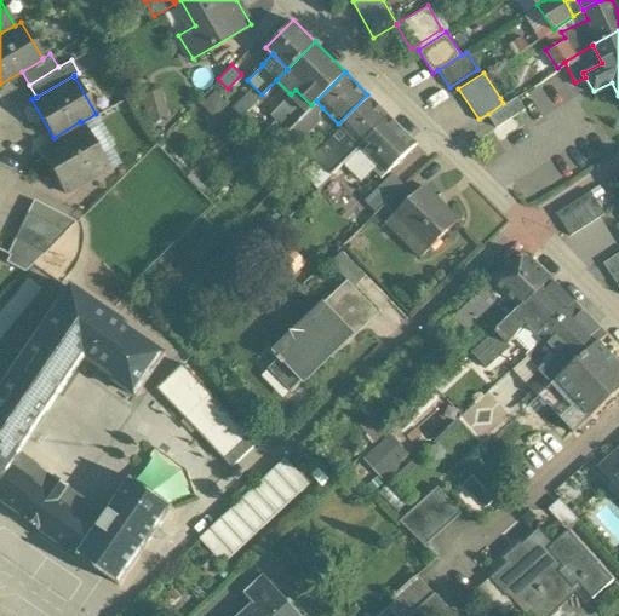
[(291,95),(290,93),(269,114),(274,120),(264,130),(257,124),(248,133),(267,151),(288,128),(311,105),(296,90),(291,95)]
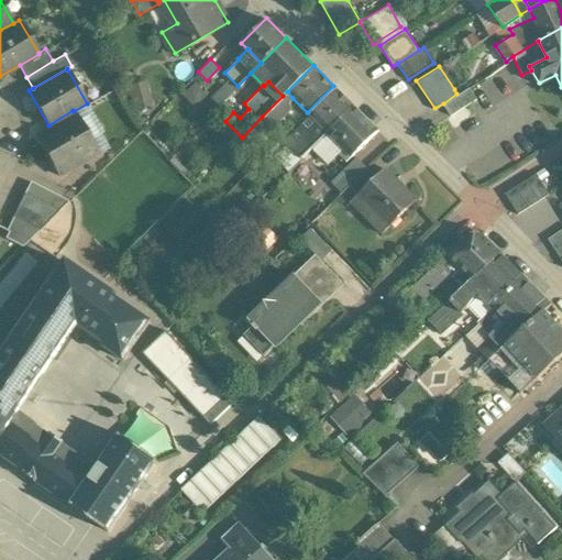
[(223,85),(211,97),(219,105),(231,92),(223,85)]
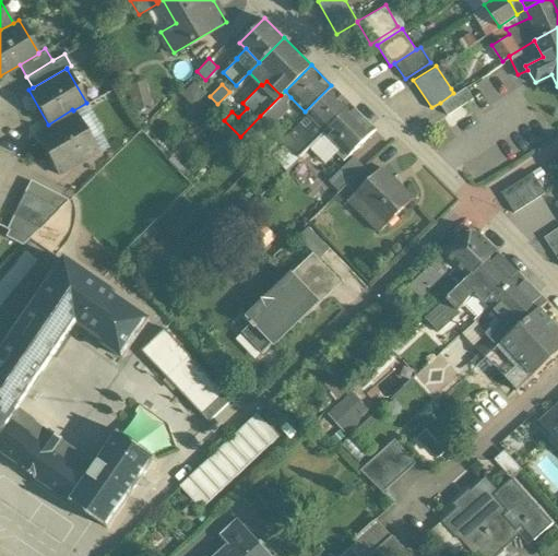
[(331,85),(305,111),(319,125),(324,131),(352,105),(331,85)]
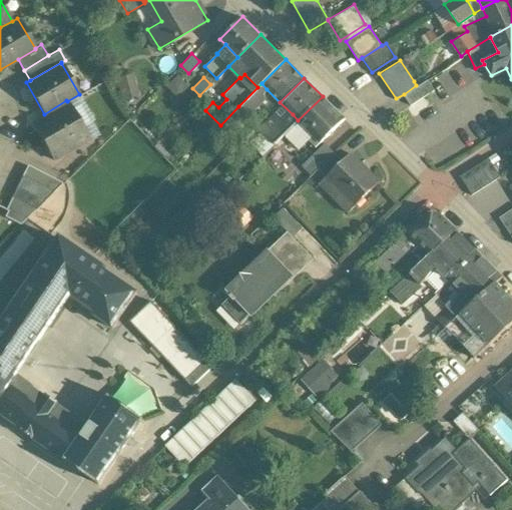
[(416,85),(404,94),(410,103),(433,88),(427,78),(416,85)]
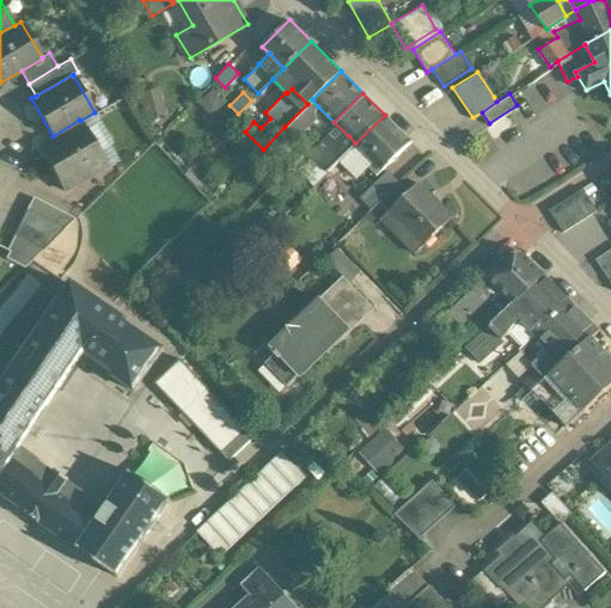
[(307,104),(285,127),(295,137),(316,117),(316,112),(313,111),(318,106),(312,99),(307,104)]
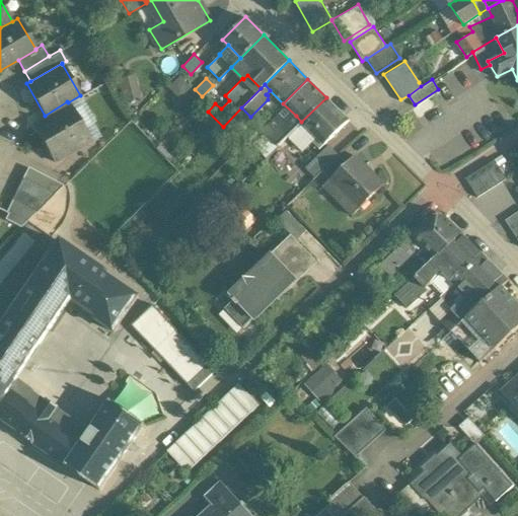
[(326,97),(301,122),(316,136),(312,140),(319,147),(348,119),(326,97)]
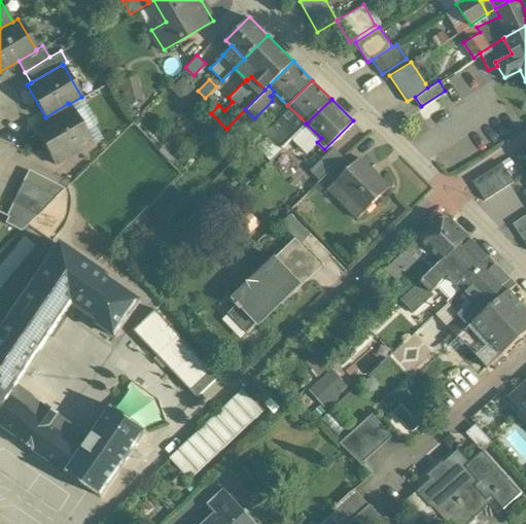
[(45,117),(32,125),(55,163),(91,141),(69,104),(68,103),(45,117)]
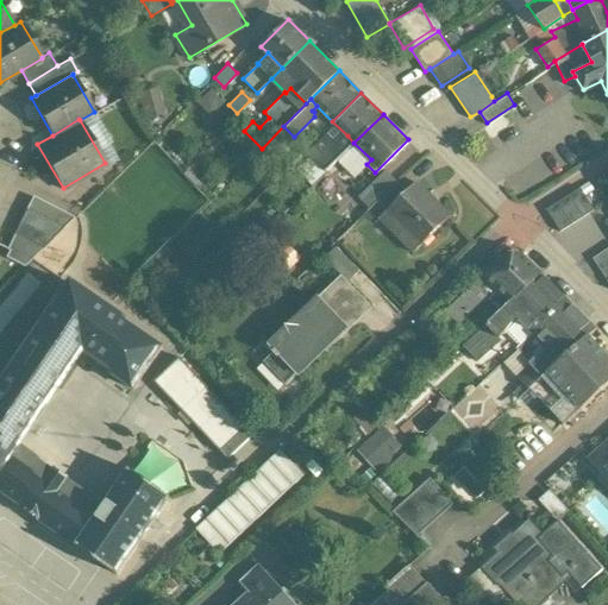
[(337,139),(315,159),(326,169),(337,159),(353,143),(348,136),(343,140),(342,139),(337,139)]
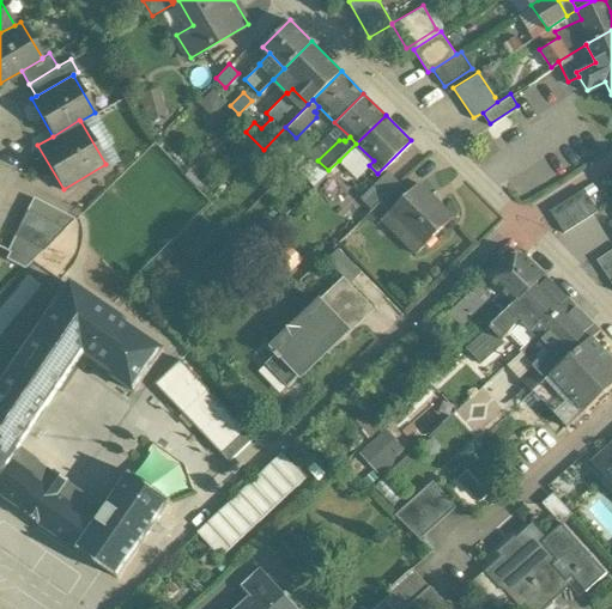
[(356,144),(339,160),(356,177),(368,165),(376,174),(377,174),(369,165),(374,160),(356,144)]
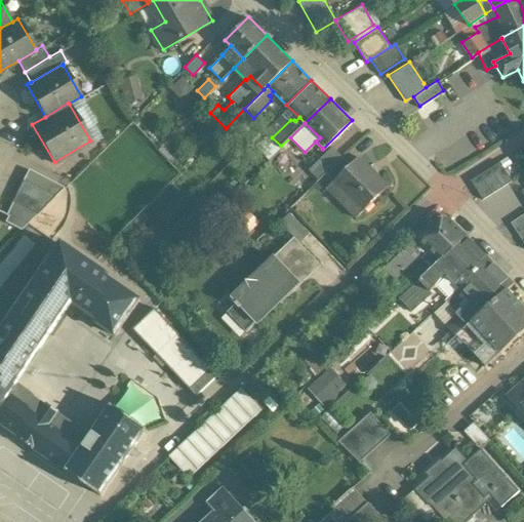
[(332,145),(309,168),(318,178),(324,172),(341,155),(332,145)]
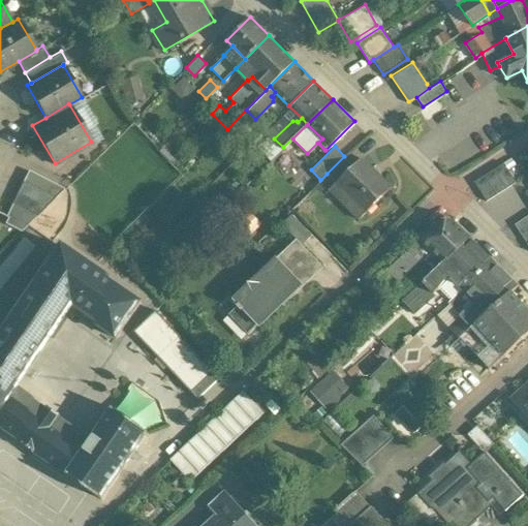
[(344,156),(327,174),(335,182),(352,165),(344,156)]
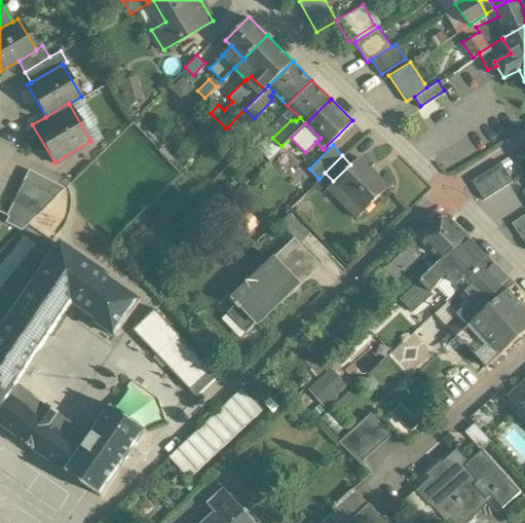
[(350,164),(333,181),(333,182),(327,188),(355,217),(387,185),(359,156),(350,164)]
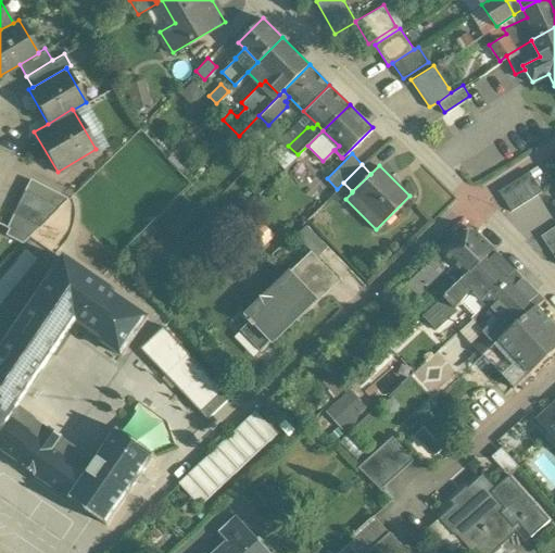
[(529,170),(497,189),(511,210),(542,190),(529,170)]
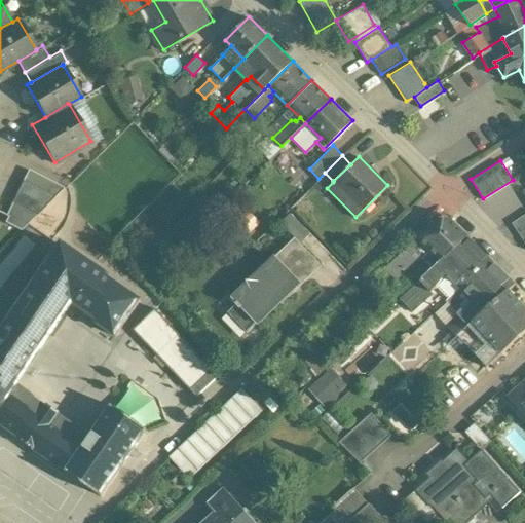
[(63,186),(28,167),(22,179),(53,195),(63,186)]
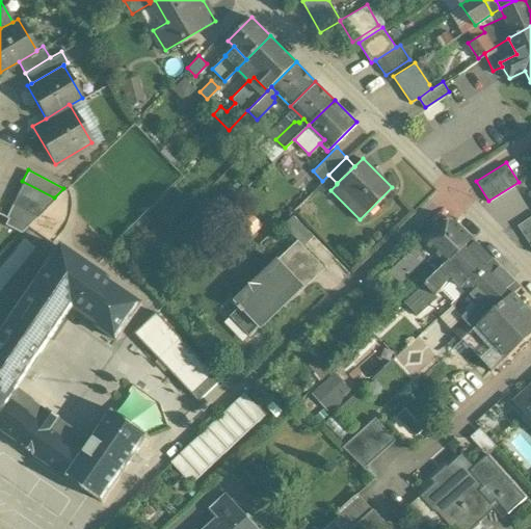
[(54,197),(22,181),(17,192),(45,207),(54,197)]
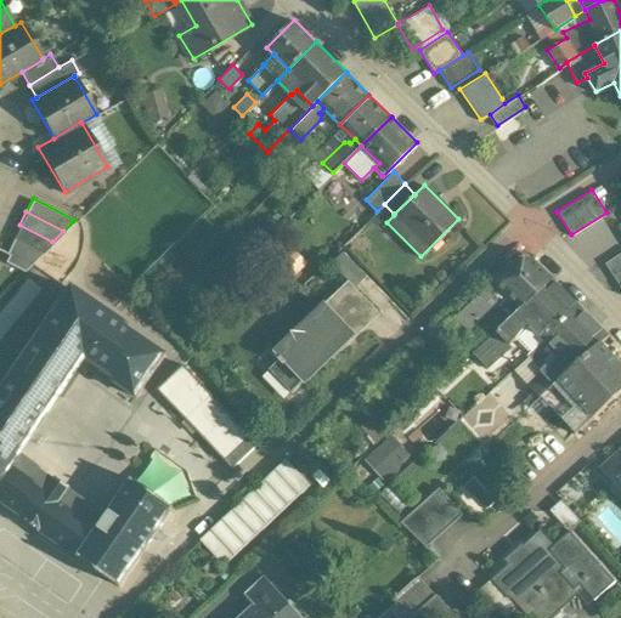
[(52,242),(20,225),(12,237),(41,253),(52,242)]
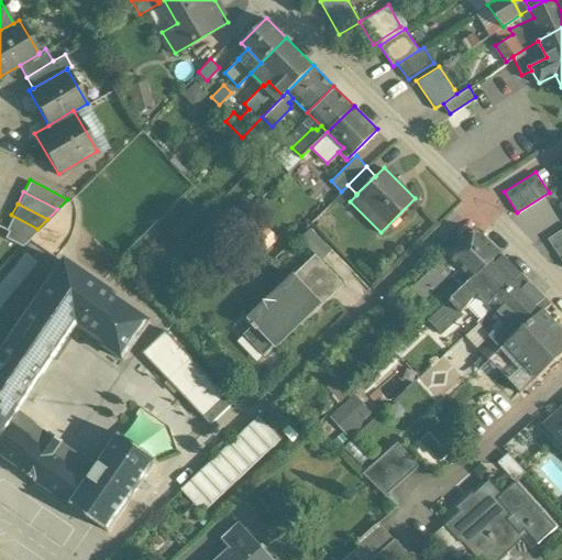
[(37,229),(11,215),(3,229),(7,230),(3,235),(21,245),(37,229)]
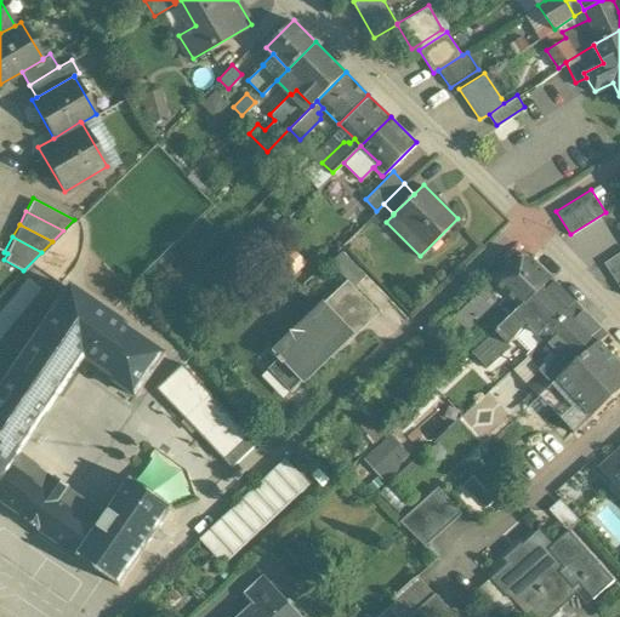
[(330,261),(347,278),(354,286),(365,274),(341,250),(330,261)]
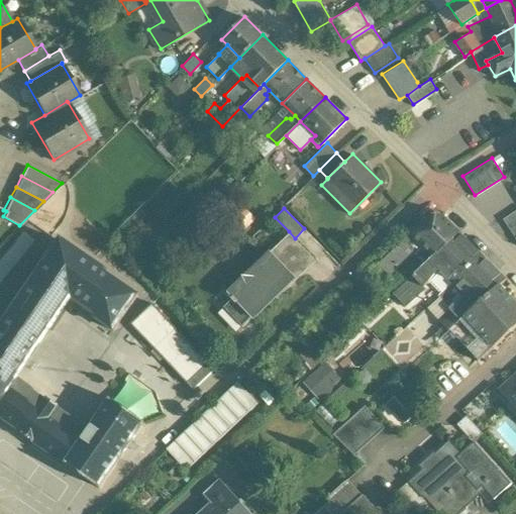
[(515,209),(503,218),(515,237),(515,236),(515,209)]
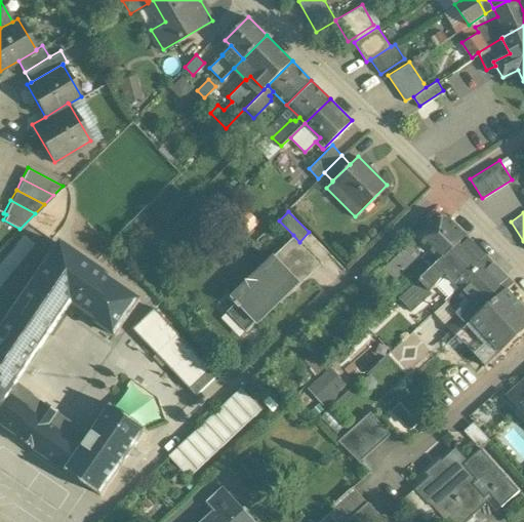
[(446,214),(437,214),(437,215),(416,235),(440,258),(466,235),(446,214)]
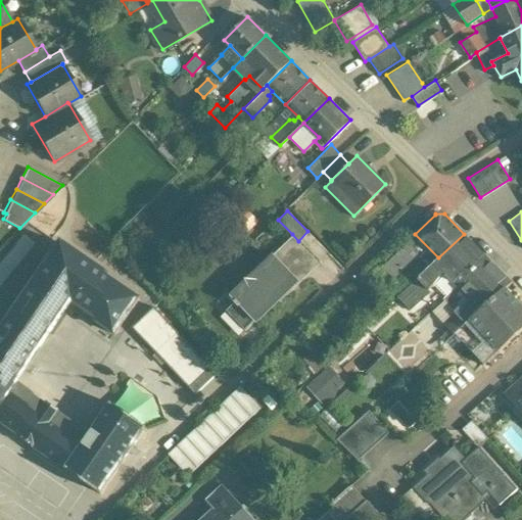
[(0,280),(31,238),(20,230),(0,257),(0,280)]
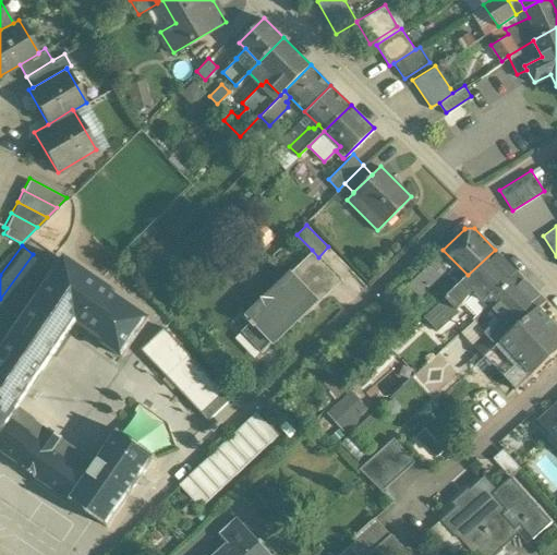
[(318,257),(312,250),(290,270),(317,298),(338,277),(318,257)]
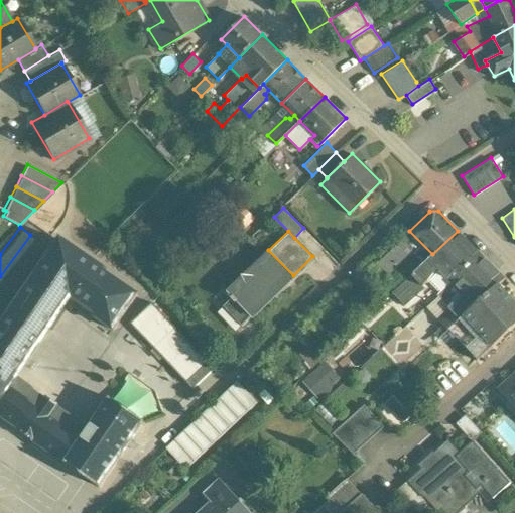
[(432,254),(409,231),(402,237),(410,245),(409,249),(401,257),(414,270),(428,257),(432,254)]
